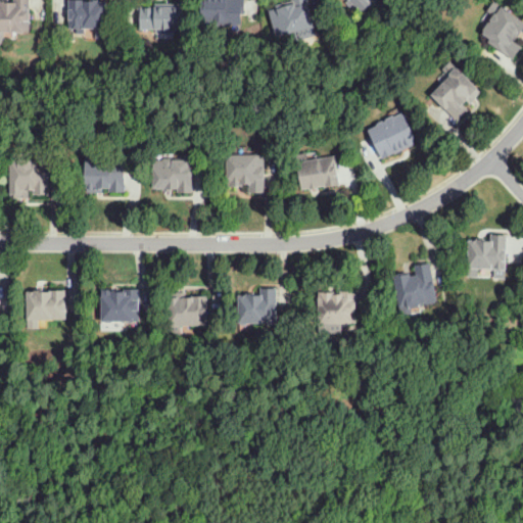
[(5,44),(0,44),(0,0),(4,0),(4,3),(14,3),(14,0),(31,0),(31,32),(5,32),(5,44)]
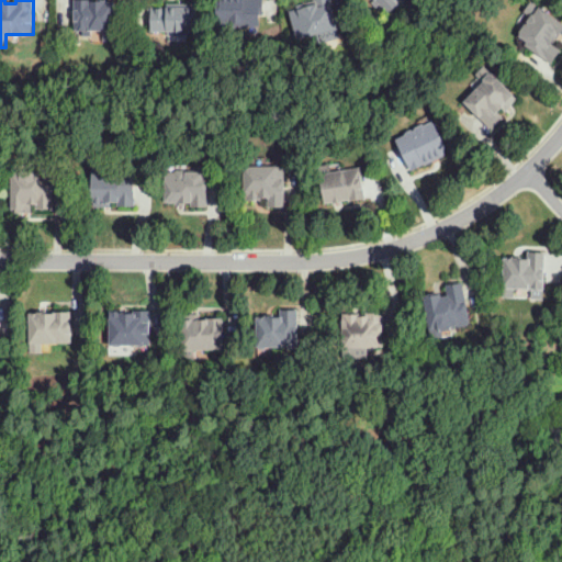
[(103,42),(103,30),(76,30),(76,0),(92,0),(92,1),(116,1),(116,42),(103,42)]
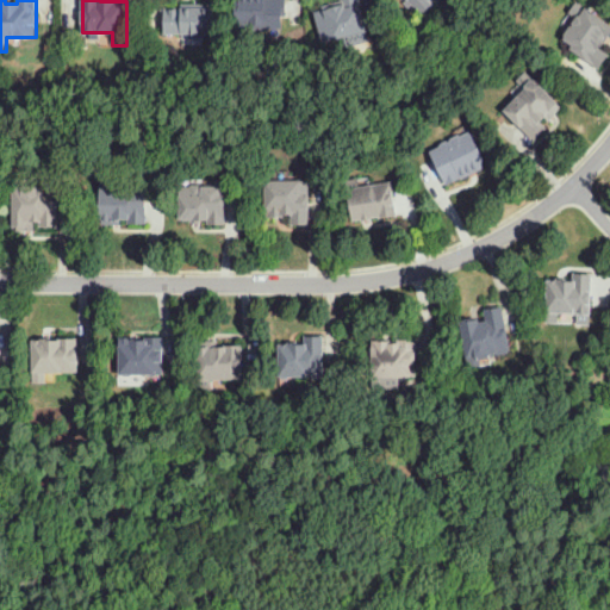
[(248,31),(248,29),(236,29),(236,0),(287,0),(287,17),(282,18),(282,29),(271,29),(269,31),(248,31)]
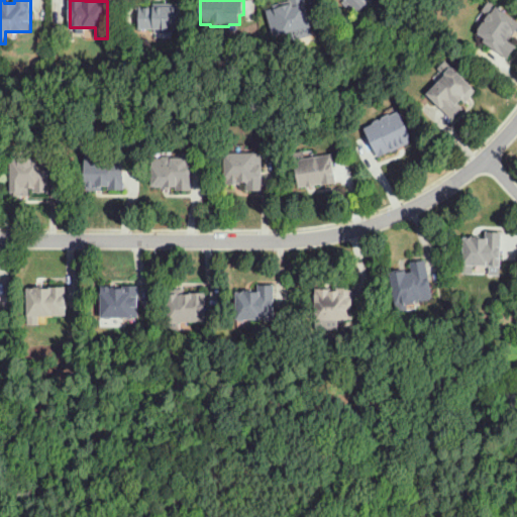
[(274,37),(267,10),(275,8),(274,4),(290,0),(305,0),(312,26),(274,37)]
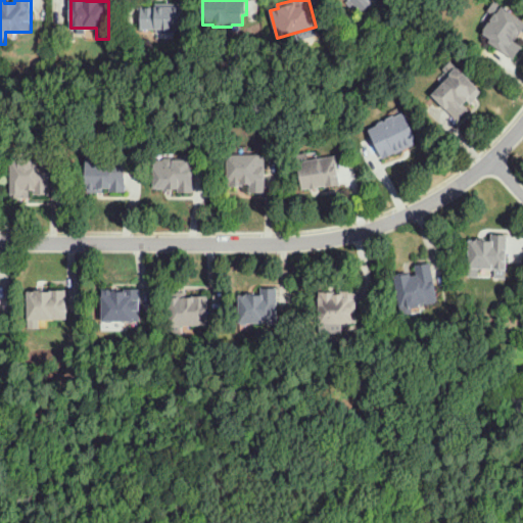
[(370,0),(354,0),(363,8),(370,0)]
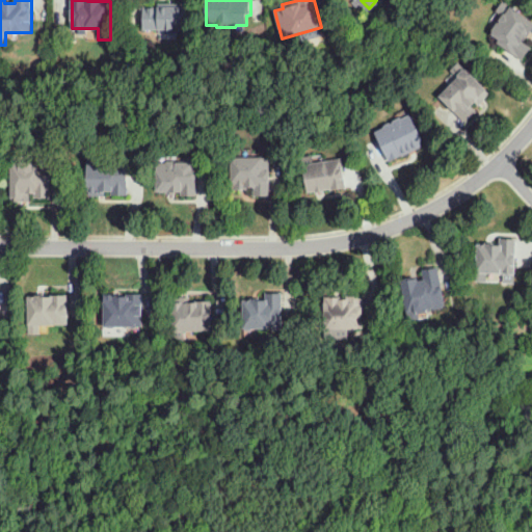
[(176,34),(166,34),(166,30),(143,30),(143,6),(158,7),(158,3),(187,3),(187,30),(176,30),(176,34)]
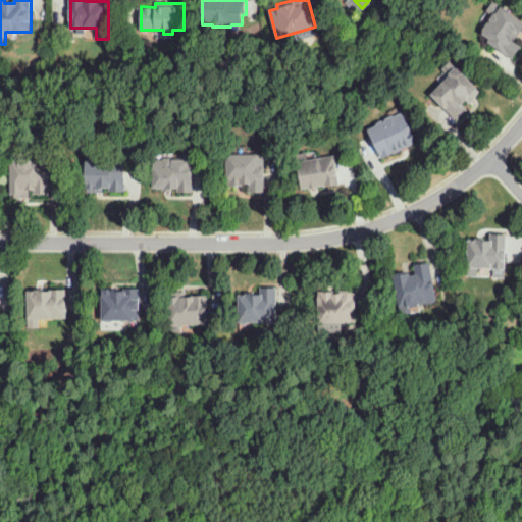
[(521,24),(521,29),(521,31),(518,32),(519,33),(516,37),(514,36),(514,39),(512,41),(510,41),(510,42),(519,48),(512,58),(487,42),(489,39),(481,33),(482,32),(482,30),(486,23),(488,23),(489,22),(488,19),(492,14),(494,14),(499,8),(521,24)]
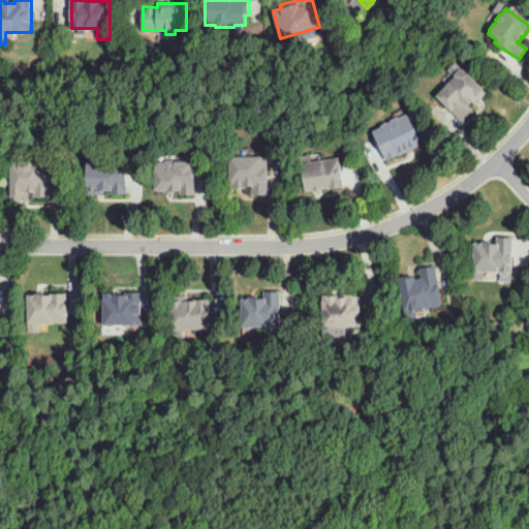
[(177,60),(177,51),(194,49),(194,59),(177,60)]
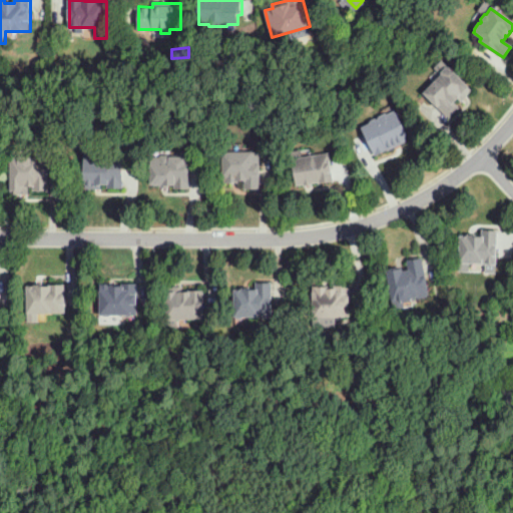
[(459,102),(462,106),(453,116),(428,92),(445,74),(438,67),(445,59),(453,66),(454,64),(476,84),(459,102)]
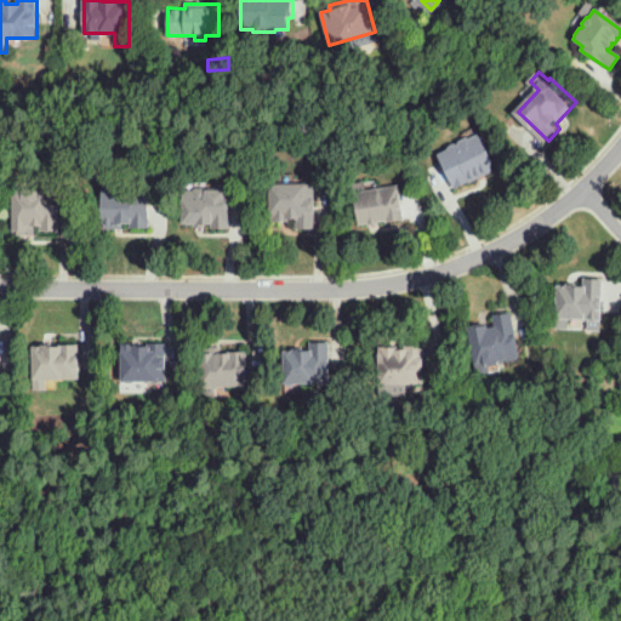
[(455,189),(438,154),(449,149),(449,146),(455,143),(459,144),(460,141),(467,137),(469,138),(479,134),(495,165),(491,166),(494,172),(455,189)]
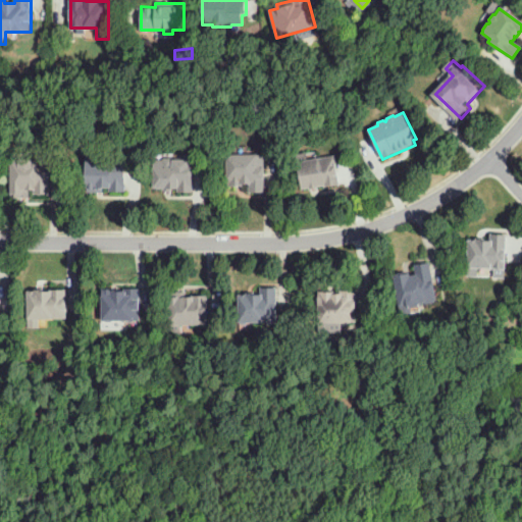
[(105,192),(88,192),(88,188),(86,188),(87,150),(99,151),(99,157),(105,157),(107,160),(109,157),(114,157),(116,160),(125,159),(125,191),(109,191),(109,188),(105,188),(105,192)]
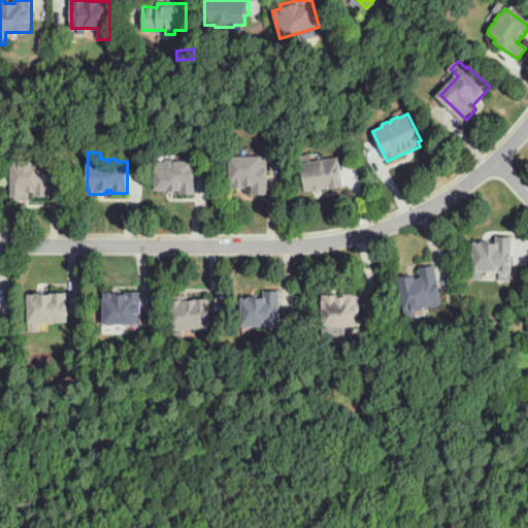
[(305,192),(300,156),(311,154),(312,162),(339,158),(343,187),(305,192)]
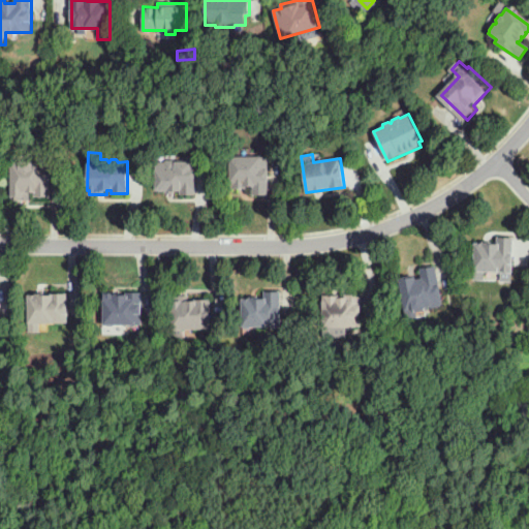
[(252,195),(252,187),(247,187),(247,189),(230,189),(230,157),(269,156),(269,195),(252,195)]
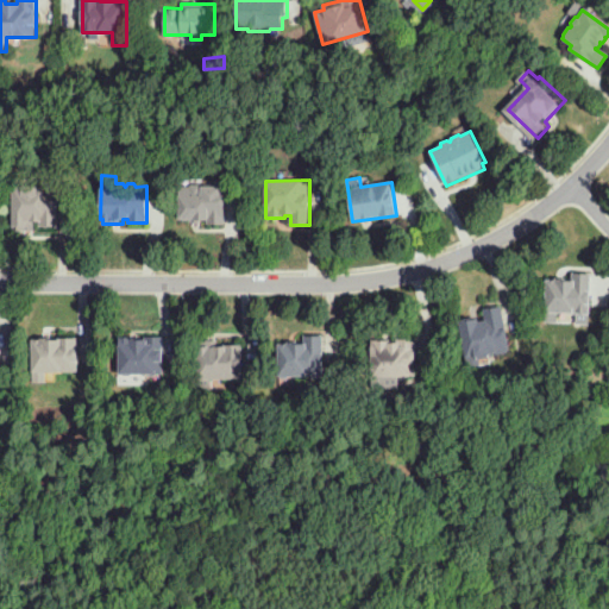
[(35,231),(13,230),(14,187),(24,187),(25,184),(55,184),(58,188),(58,226),(39,226),(39,221),(35,221),(35,231)]
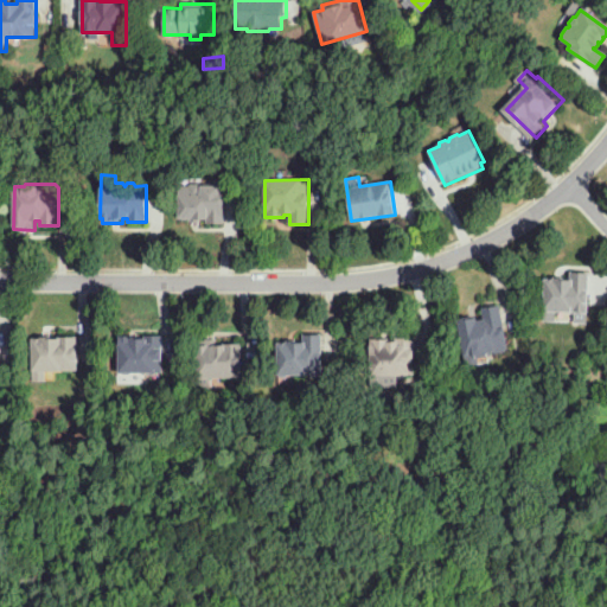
[(224,224),(208,224),(208,219),(202,219),(202,222),(192,222),(192,218),(179,218),(180,186),(190,186),(192,184),(200,184),(203,186),(224,187),(224,224)]
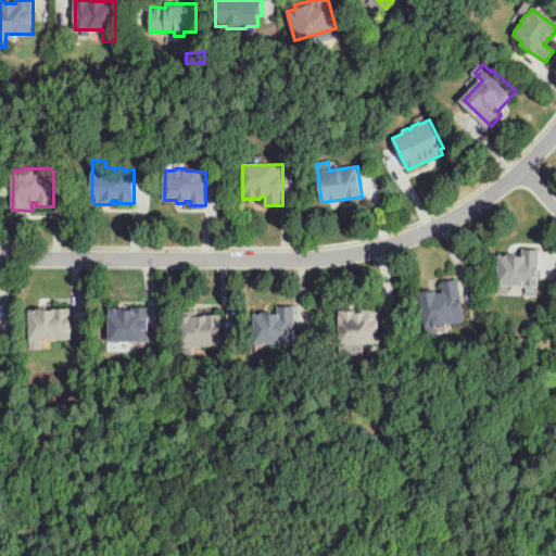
[(518,249),(519,250),(519,251),(526,251),(527,244),(541,245),(539,278),(504,276),(505,250),(513,250),(513,249),(514,249),(514,247),(518,247),(518,249)]
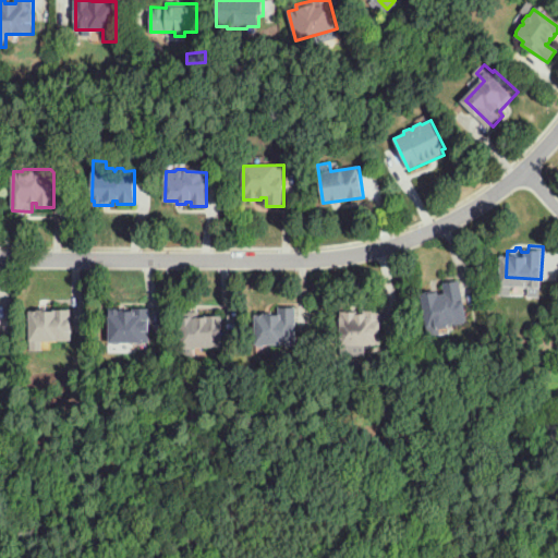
[(431,337),(421,293),(438,291),(439,294),(444,293),(443,283),(460,279),(468,319),(464,323),(455,325),(450,322),(451,325),(440,327),(440,335),(431,337)]
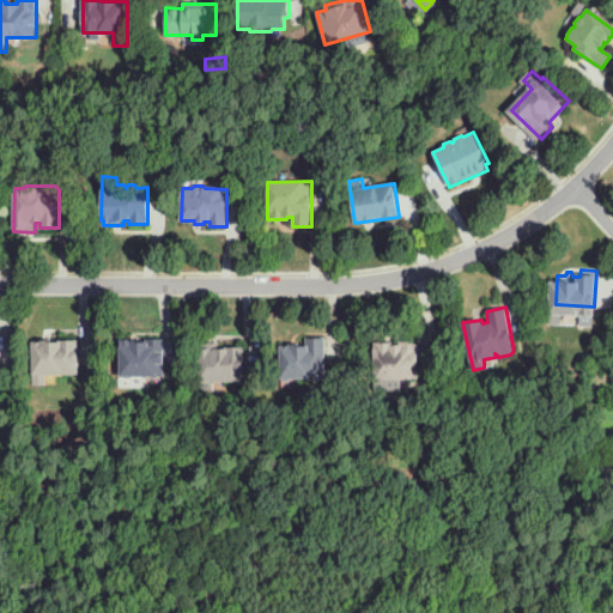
[(290,381),(284,381),(281,378),(280,346),(290,346),(290,345),(297,344),(297,347),(305,347),(307,338),(326,338),(326,378),(323,381),(315,381),(314,378),(292,377),(290,381)]
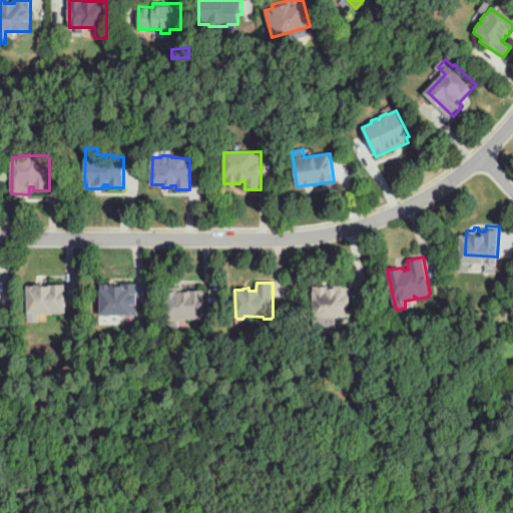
[(29,323),(28,287),(51,286),(51,284),(64,284),(66,313),(39,314),(39,322),(29,323)]
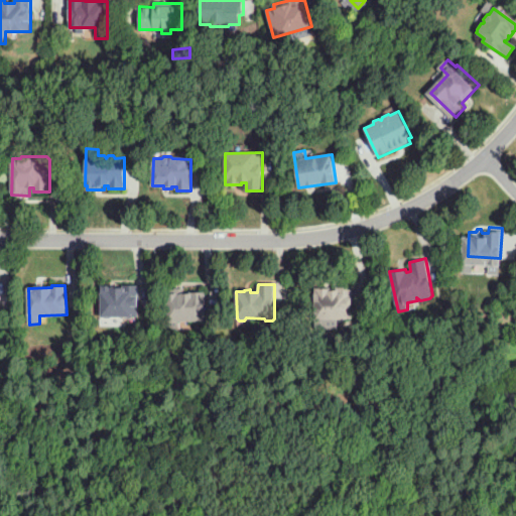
[(104,318),(104,315),(102,315),(101,285),(138,285),(139,316),(133,316),(133,318),(125,318),(125,316),(112,316),(112,318),(104,318)]
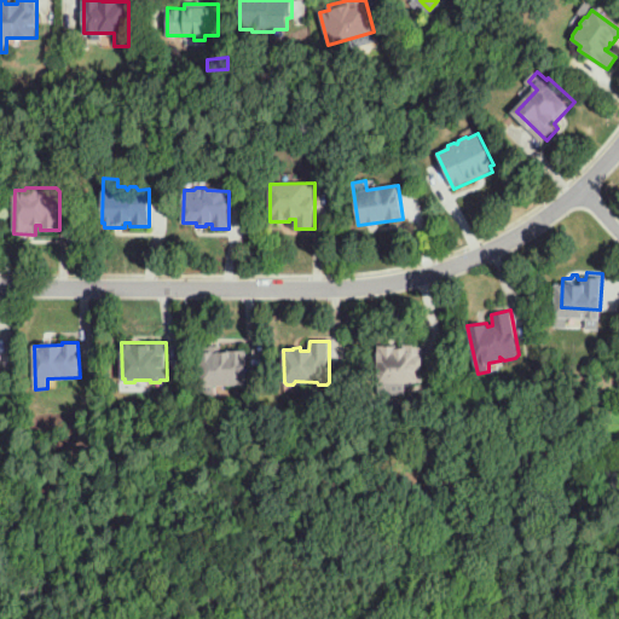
[(383,386),(380,381),(379,347),(397,347),(397,348),(405,348),(405,345),(422,345),(422,382),(416,382),(415,385),(409,385),(405,382),(392,382),(389,385),(383,386)]
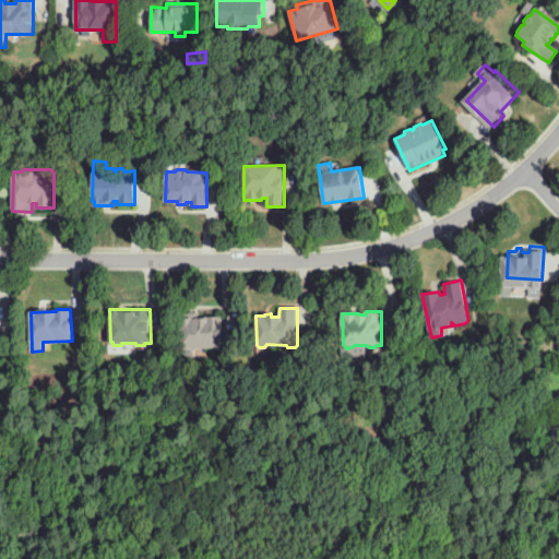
[(194,357),(182,357),(182,312),(203,312),(203,316),(223,316),(223,346),(194,346),(194,357)]
